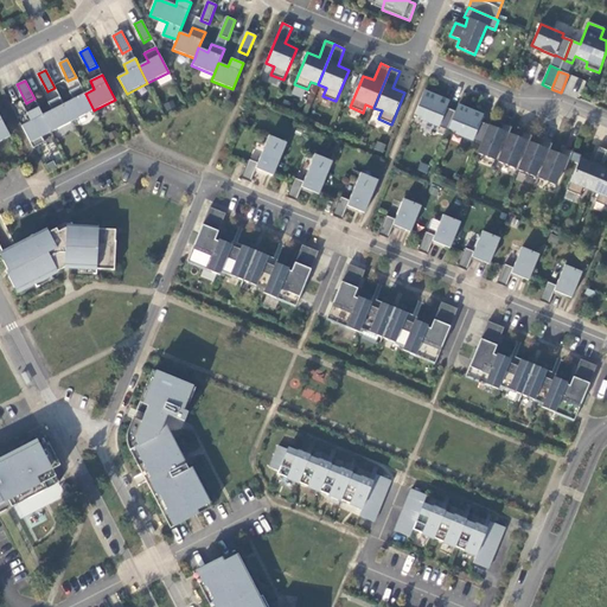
[(72,121),(94,110),(85,94),(81,85),(69,91),(72,100),(64,104),(72,121)]
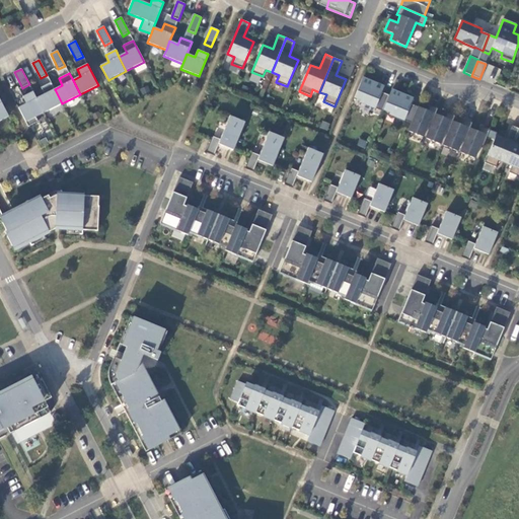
[(360,83),(355,98),(361,100),(360,102),(382,112),(383,109),(389,95),(382,92),(384,87),(367,80),(365,85),(360,83)]
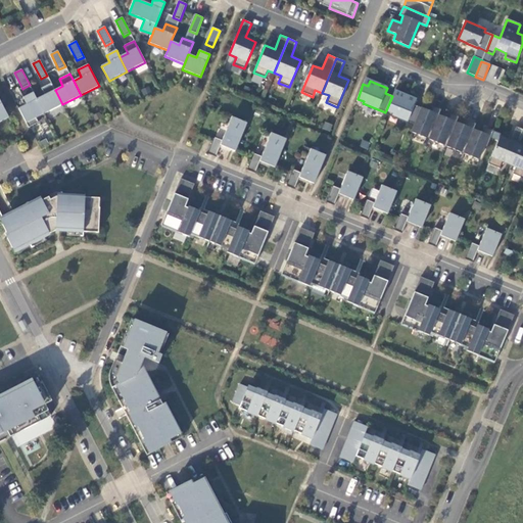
[(37,99),(44,114),(62,104),(55,90),(51,83),(41,89),(45,95),(37,99)]
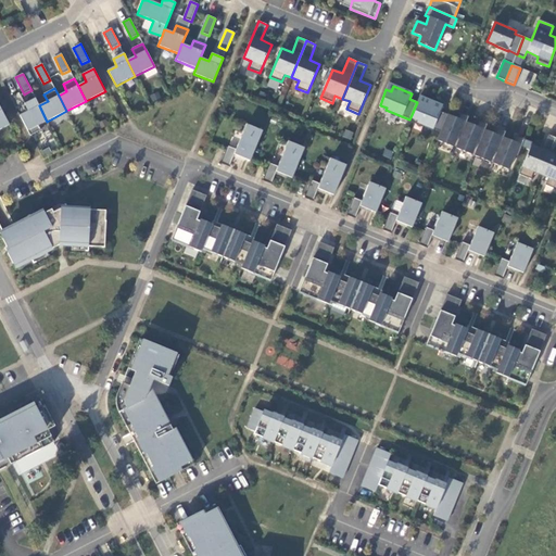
[(417,102),(411,117),(418,121),(417,123),(441,133),(449,115),(440,112),(443,105),(425,98),(422,104),(417,102)]
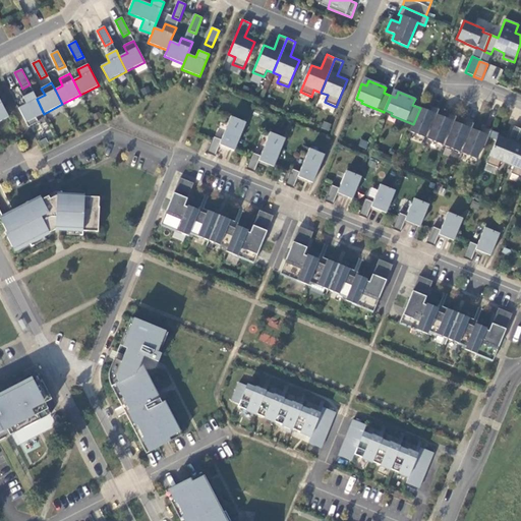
[(18,109),(25,123),(44,114),(37,99),(34,93),(22,98),(26,105),(18,109)]
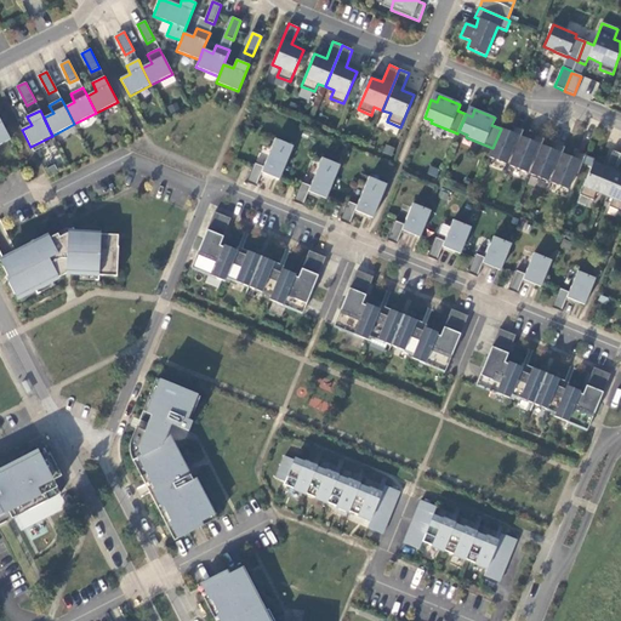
[(0,144),(11,140),(0,119),(0,144)]
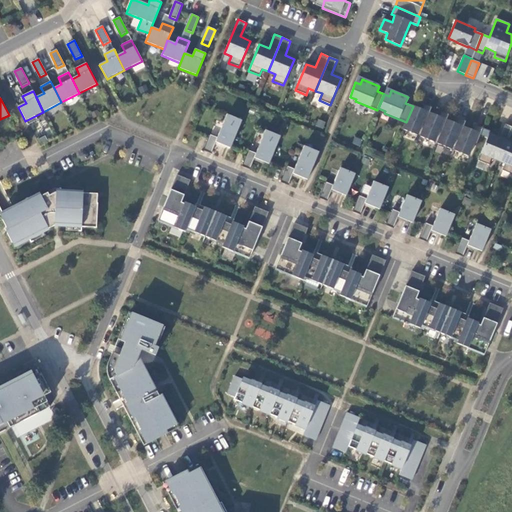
[(430,113),(432,107),(424,104),(422,109),(413,106),(406,122),(403,130),(417,135),(422,124),(425,125),(430,113)]
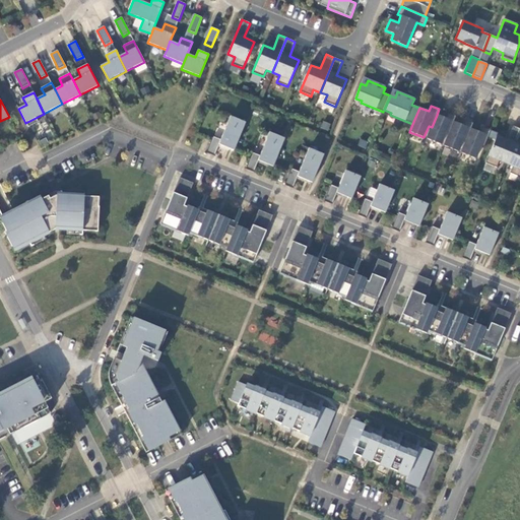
[(454,122),(456,116),(448,113),(446,118),(437,115),(432,127),(427,138),(441,145),(446,133),(449,134),(454,122)]
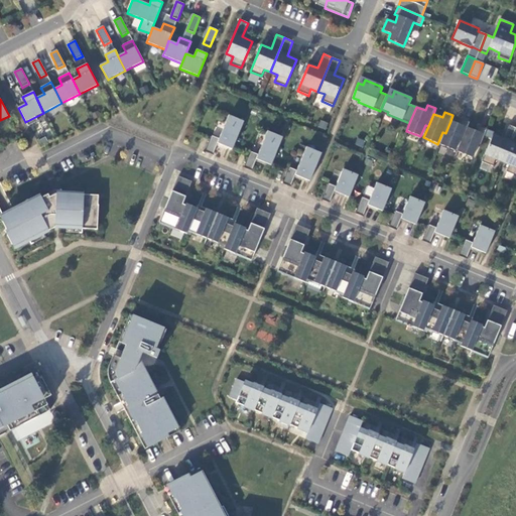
[(220,138),(212,135),(205,152),(213,155),(218,143),(232,149),(244,122),(229,115),(220,138)]
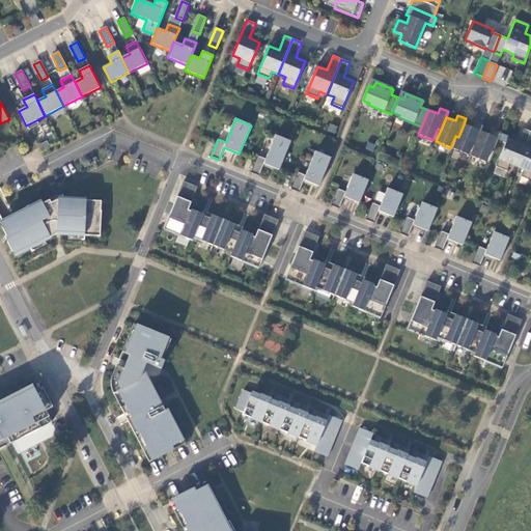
[(481,132),(483,126),(475,122),(473,128),(464,124),(458,137),(453,149),(468,155),(473,143),(476,144),(481,132)]
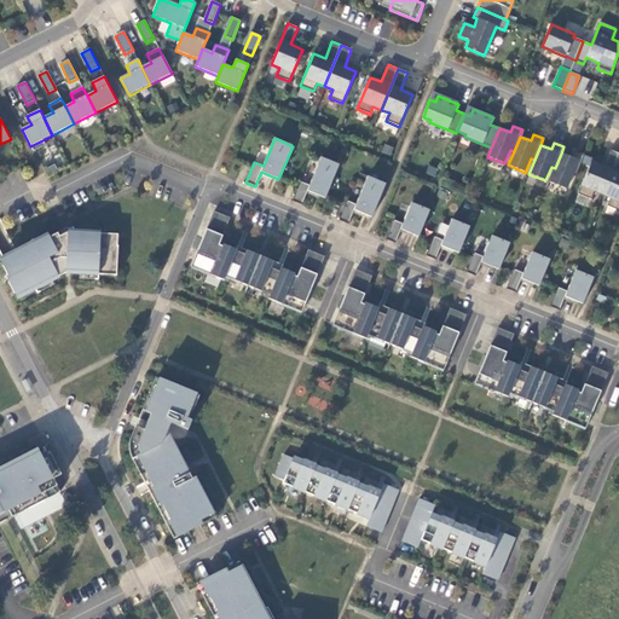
[(391,156),(394,146),(383,144),(381,152),(391,156)]
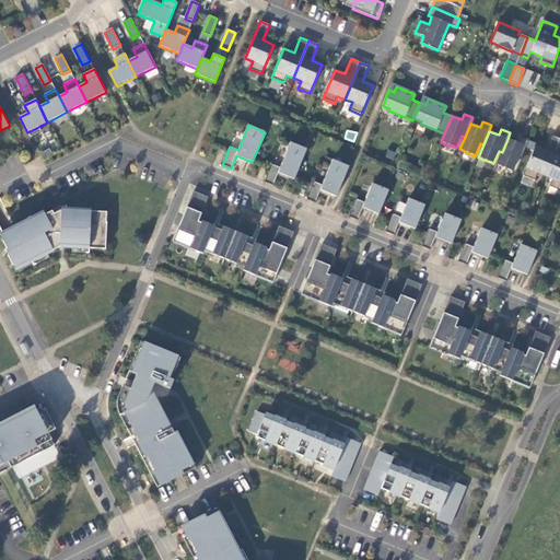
[(545,176),(559,140),(559,138),(552,136),(546,151),(535,147),(523,176),(535,181),(538,173),(545,176)]
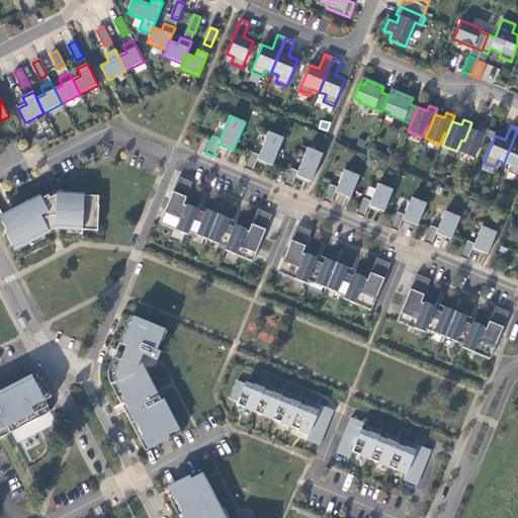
[(482,148),(489,130),(481,126),(479,132),(469,128),(464,141),(459,152),(473,158),(479,147),(482,148)]
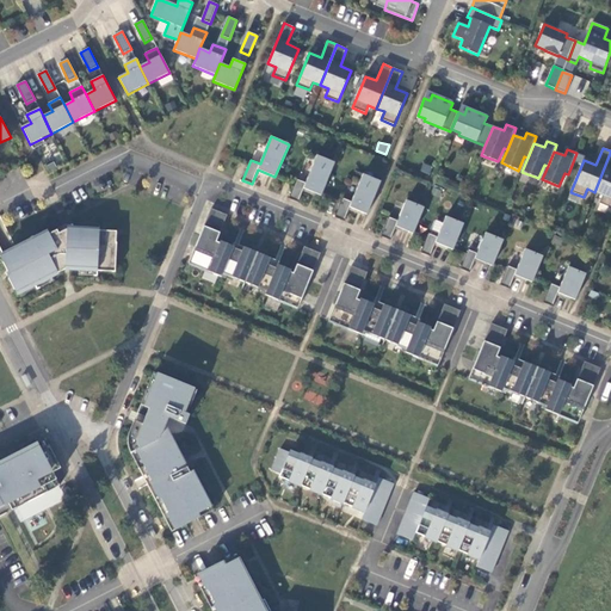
[(610,153),(594,192),(603,196),(599,203),(610,208),(610,153)]
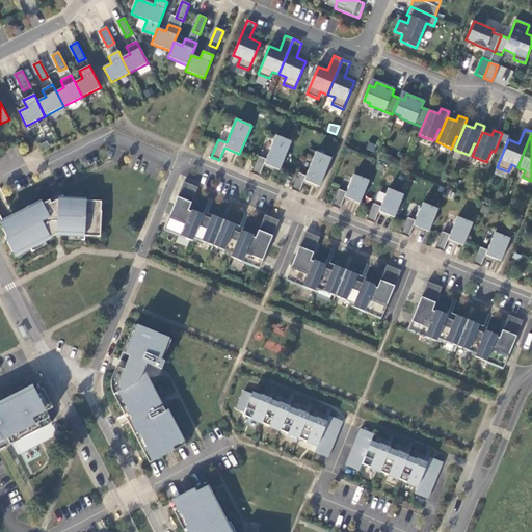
[(259,156),(251,174),(260,177),(265,164),(280,170),(291,141),(275,135),(266,159),(259,156)]
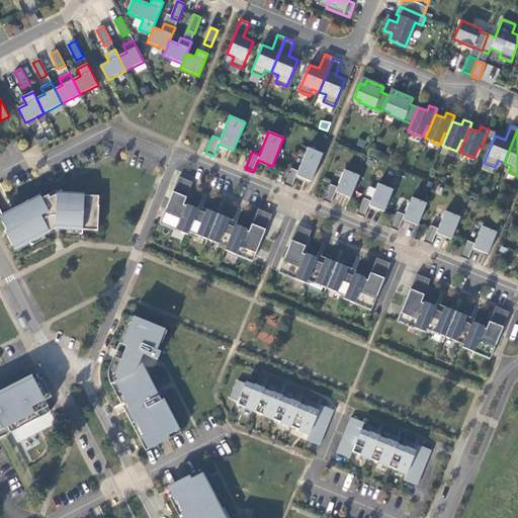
[(298,171),(290,168),(283,184),(291,188),(296,176),(311,182),(323,154),(308,148),(298,171)]
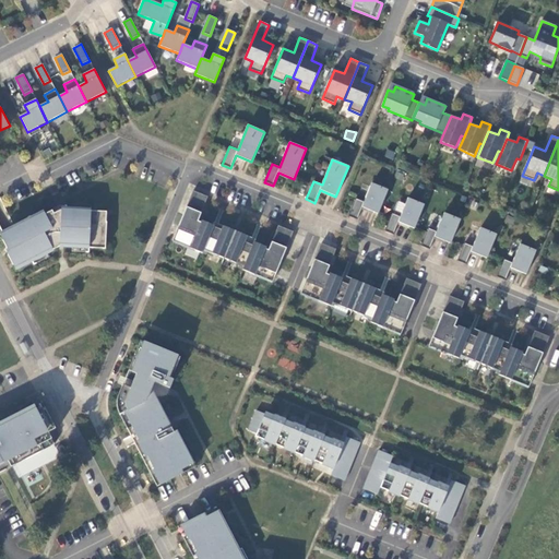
[(405,163),(404,169),(417,173),(419,167),(405,163)]
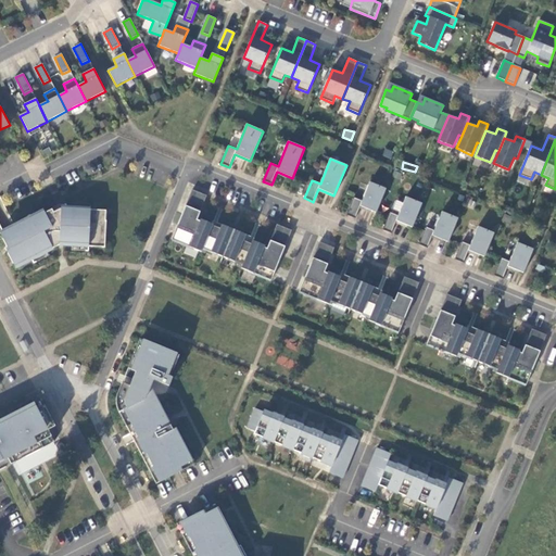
[(346,215),(355,219),(361,206),(376,213),(386,189),(369,182),(362,201),(354,198),(346,215)]
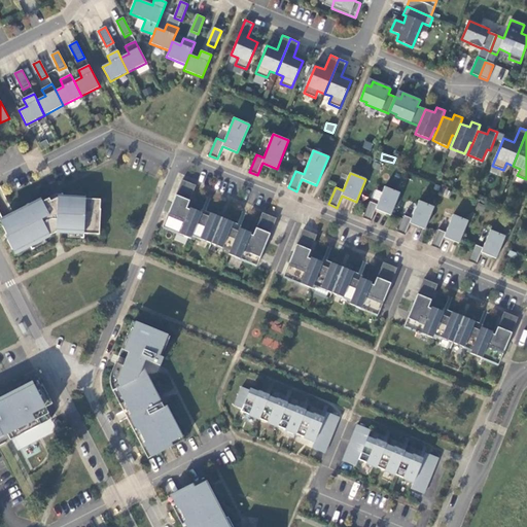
[(262,213),(254,235),(253,236),(250,235),(250,233),(240,229),(241,226),(202,210),(201,213),(190,208),(189,210),(186,209),(196,185),(182,180),(163,227),(190,239),(191,236),(230,251),(229,254),(256,267),(276,218),(262,213)]
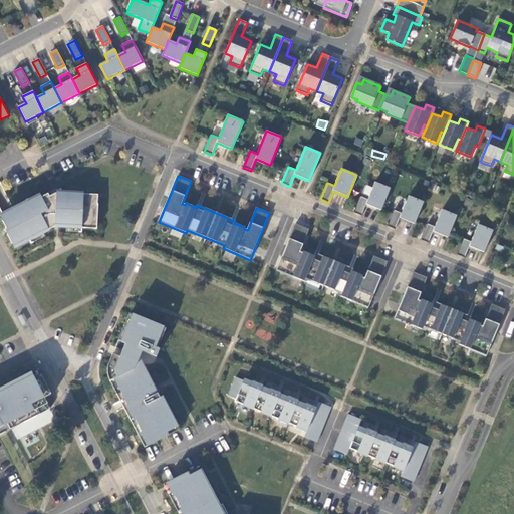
[(353,213),(361,216),(366,205),(380,210),(390,189),(374,183),(367,200),(360,196),(353,213)]
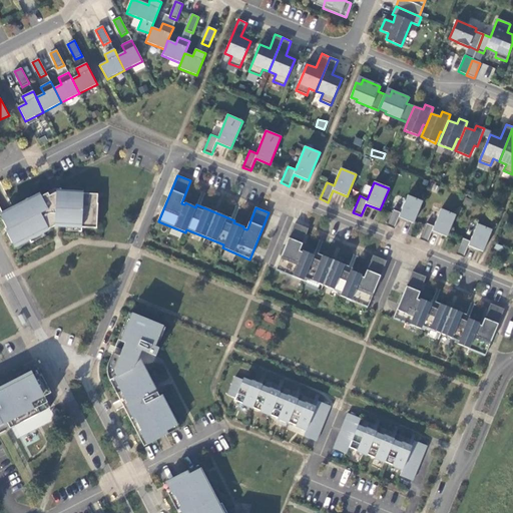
[(41,196),(27,202),(27,201),(6,212),(9,217),(2,220),(14,242),(27,235),(29,239),(54,226),(66,227),(67,224),(81,225),(82,223),(96,224),(98,203),(97,203),(97,194),(83,193),(83,192),(68,191),(68,192),(60,192),(47,193),(41,196)]
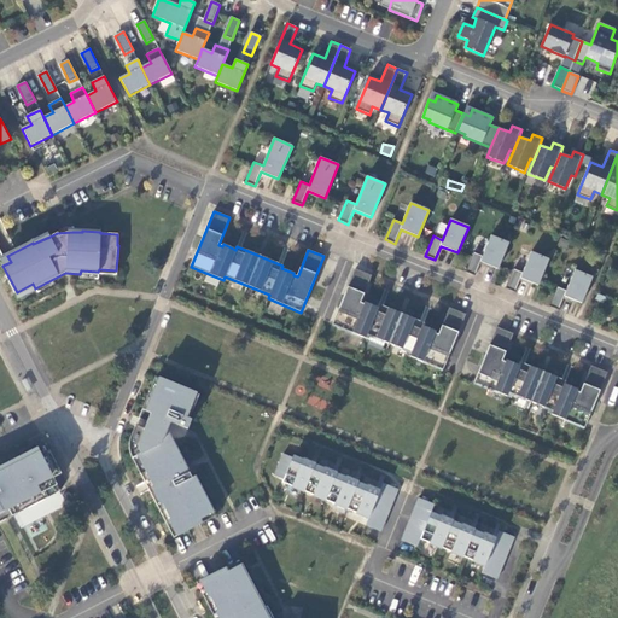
[(466,273),(476,277),(481,262),(497,269),(508,243),(491,235),(483,256),(473,252),(466,273)]
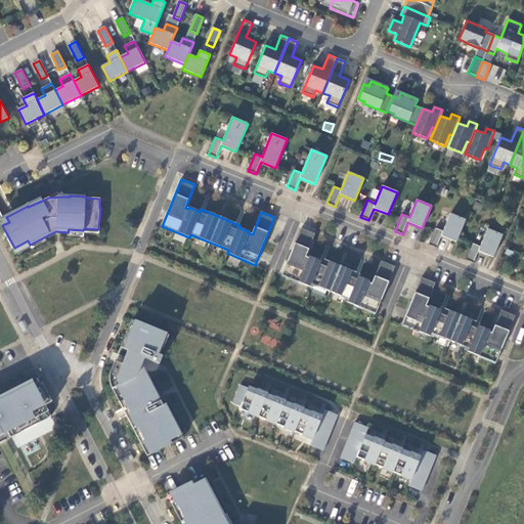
[(429,245),(437,248),(441,236),(456,243),(466,220),(450,214),(443,231),(436,228),(429,245)]
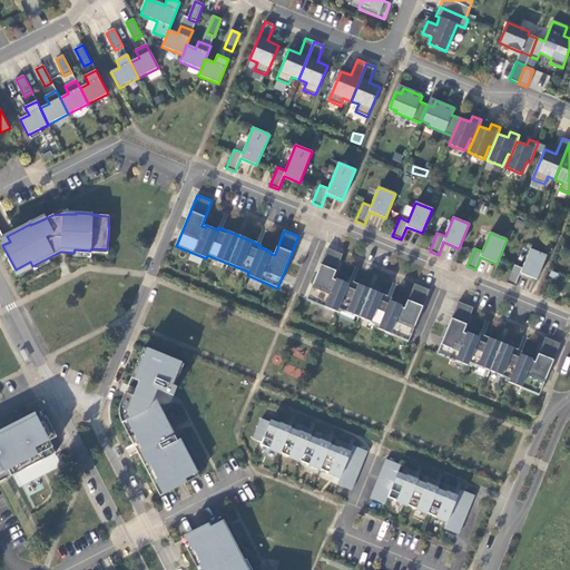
[(414,284),(405,307),(404,308),(401,307),(402,306),(390,301),(391,298),(349,281),(349,284),(336,278),(335,281),(332,279),(333,277),(343,255),(327,248),(306,300),(337,312),(338,308),(380,326),(377,330),(409,342),(430,291),(414,284)]
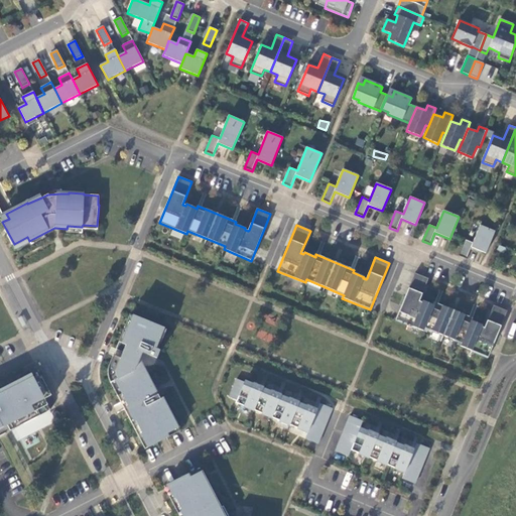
[(466,240),(459,256),(467,259),(471,248),(486,254),(495,232),(480,226),(473,242),(466,240)]
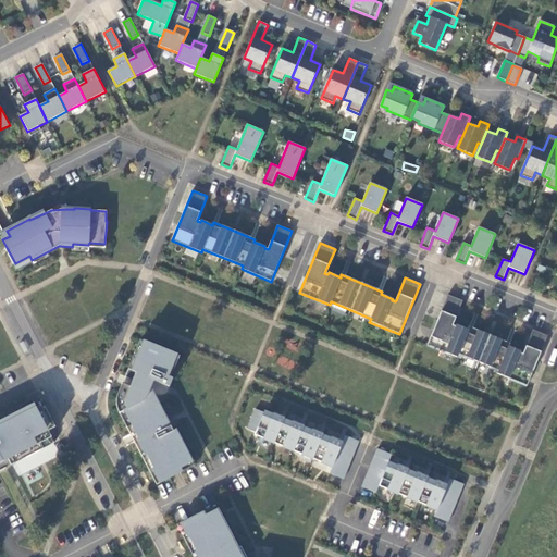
[(533,330),(523,353),(522,354),(520,353),(520,351),(509,346),(510,344),(469,326),(468,330),(456,324),(456,326),(453,325),(462,301),(447,295),(428,345),(457,358),(458,355),(498,371),(497,374),(527,386),(547,336),(533,330)]
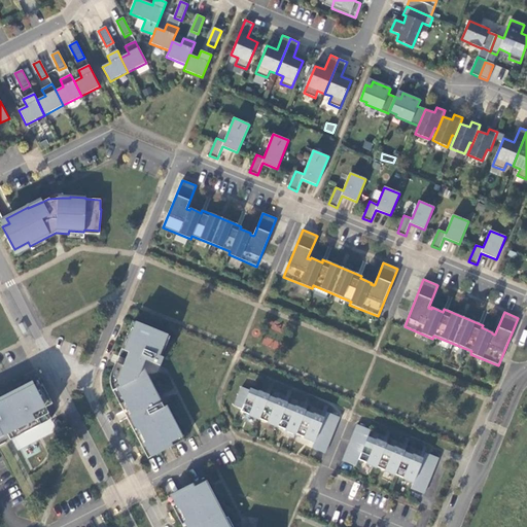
[(172,447),(170,443),(181,436),(166,406),(163,408),(141,366),(144,359),(157,364),(161,357),(157,355),(166,335),(136,322),(124,351),(127,352),(121,366),(118,365),(114,373),(114,376),(113,381),(114,386),(115,389),(115,390),(151,457),(161,452),(172,447)]
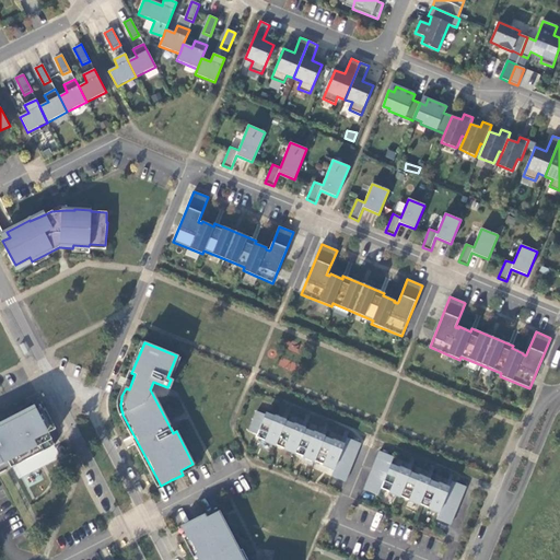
[(293,372),(296,363),(281,357),(277,365),(293,372)]
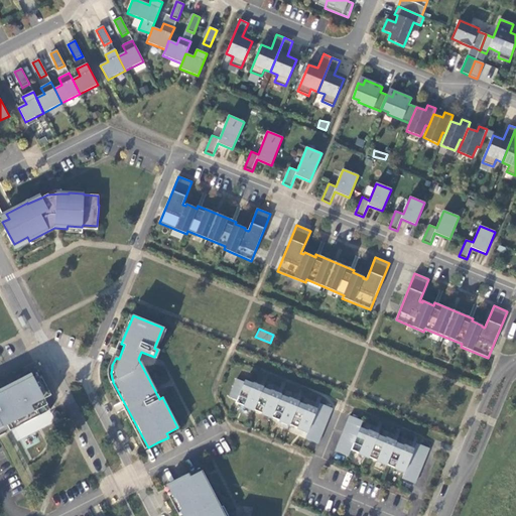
[(0,428),(3,428),(0,422),(0,420),(0,421),(1,420),(1,419),(1,418),(1,417),(3,416),(10,431),(12,430),(50,410),(44,399),(50,396),(40,376),(34,379),(31,373),(0,389),(0,428)]
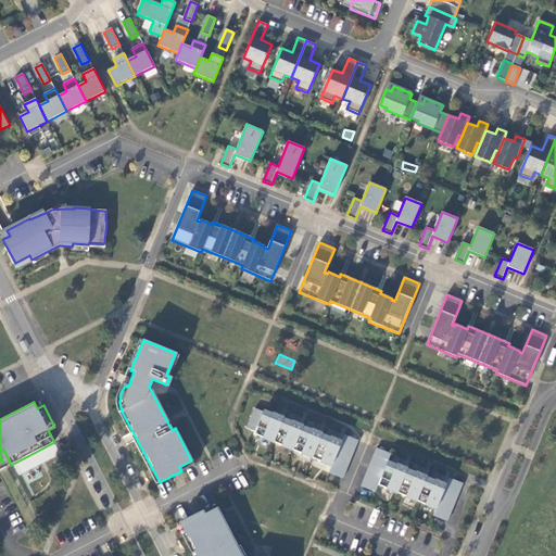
[(358,441),(344,434),(342,441),(330,437),(330,438),(321,434),(323,433),(312,429),(311,430),(303,427),(303,426),(292,421),(292,422),(283,418),(273,414),(264,411),(263,413),(255,409),(252,417),(260,420),(254,434),(263,438),(263,439),(274,443),(282,446),(281,446),(292,451),(293,451),(301,454),(301,455),(312,459),(312,458),(320,462),(320,463),(331,467),(329,474),(343,479),(358,441)]
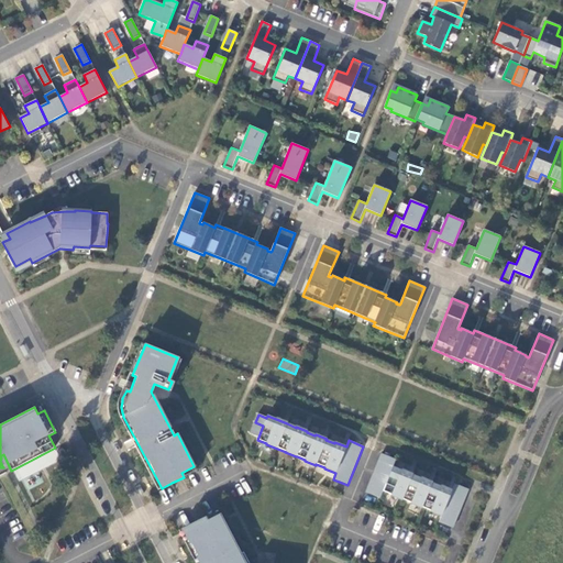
[(395,460),(382,454),(366,493),(381,498),(383,492),(392,495),(403,499),(411,503),(410,503),(422,507),(431,510),(430,511),(441,515),(439,521),(453,527),(468,488),(454,483),(452,489),(441,485),(441,486),(432,482),(421,477),(421,478),(412,475),(412,474),(401,470),(401,471),(393,466),(395,460)]
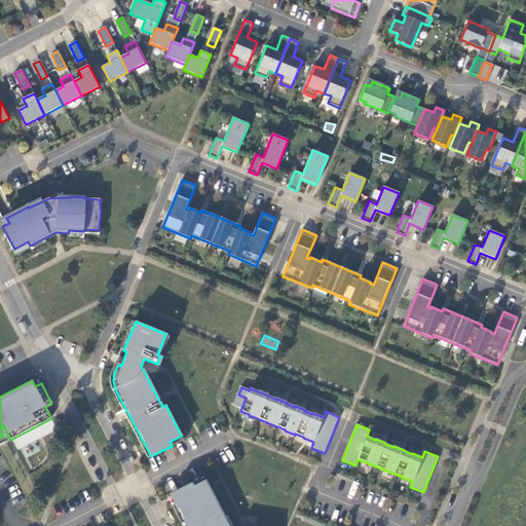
[(228,525),(205,481),(193,487),(191,483),(171,493),(187,525),(228,525)]
